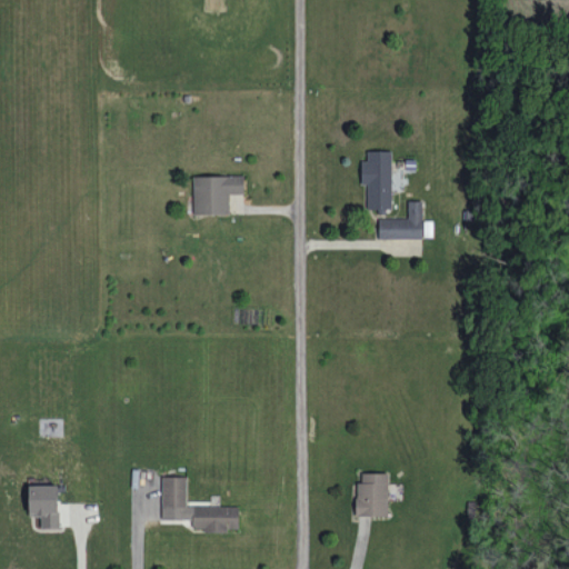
[(392,150),(368,150),(368,160),(361,160),(361,183),(368,183),(367,208),(391,209),(392,150)]
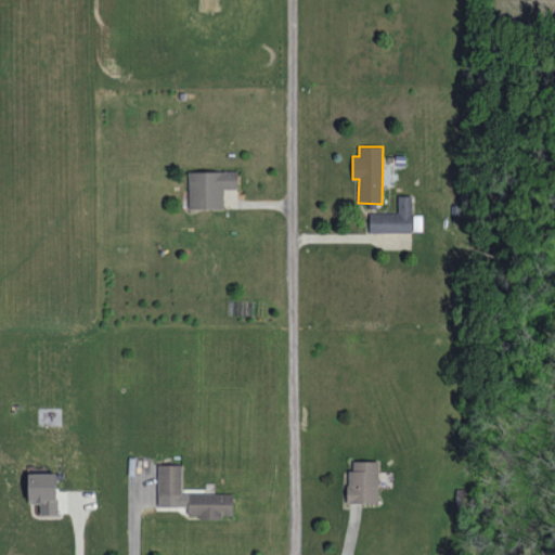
[(237,171),(189,171),(189,209),(223,208),(223,189),(237,189),(237,171)]
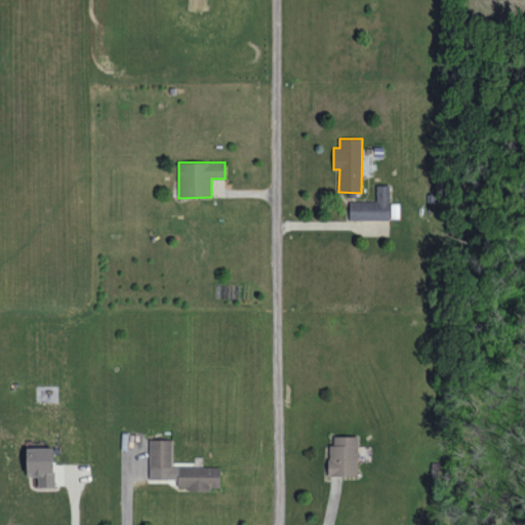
[(389,185),(376,185),(376,201),(349,201),(349,220),(390,219),(389,185)]
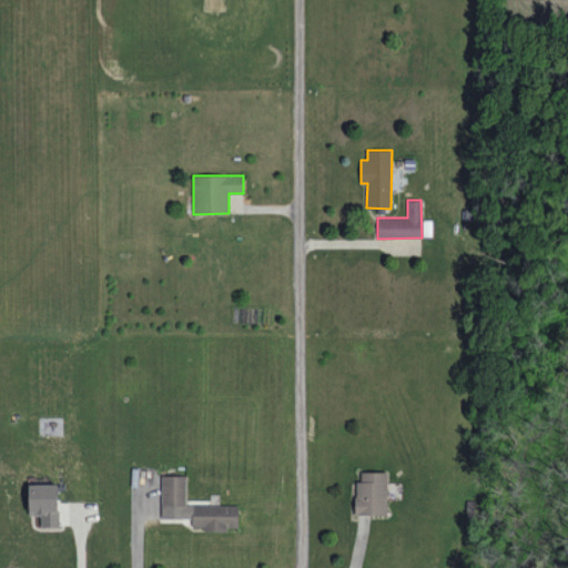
[(387,472),(357,472),(357,514),(387,515),(387,472)]
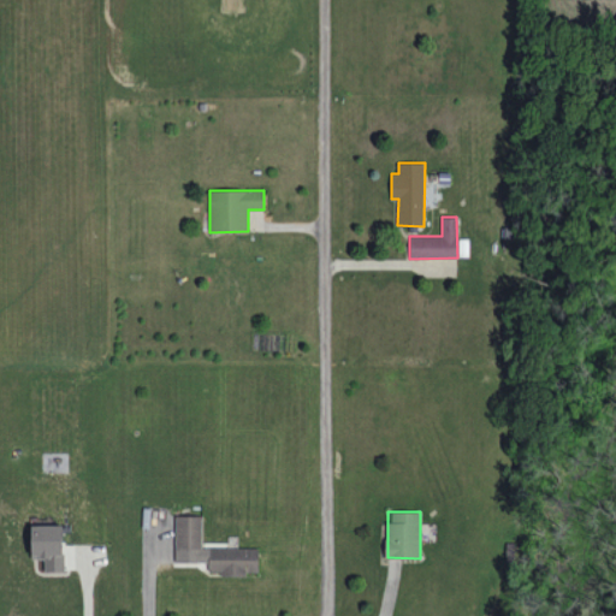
[(259,548),(202,548),(202,515),(176,515),(176,562),(208,562),(208,574),(247,574),(247,572),(259,572),(259,548)]
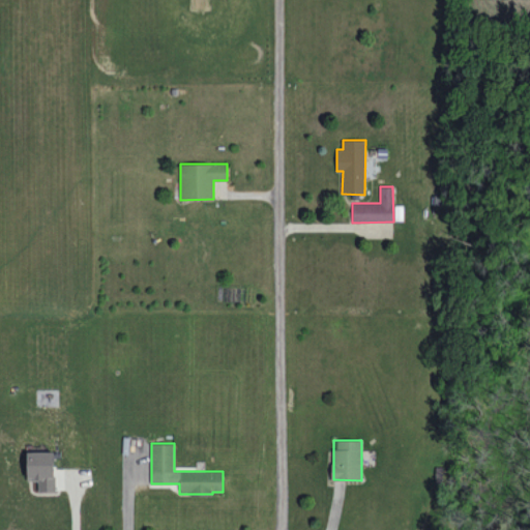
[(27,480),(38,480),(38,492),(55,492),(54,451),(26,451),(27,480)]
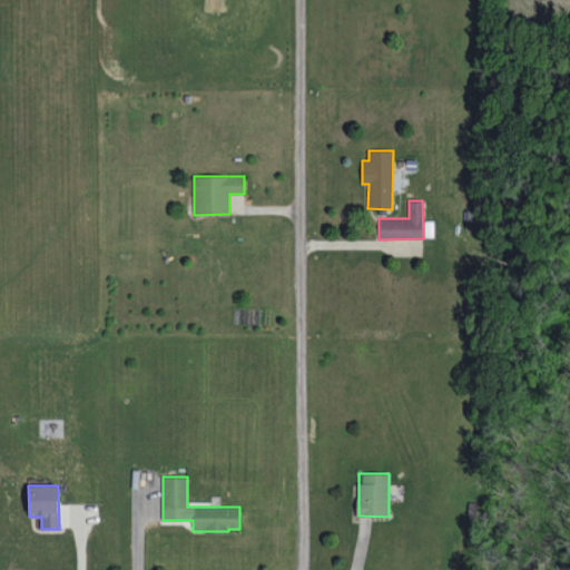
All buildings are outlined.
